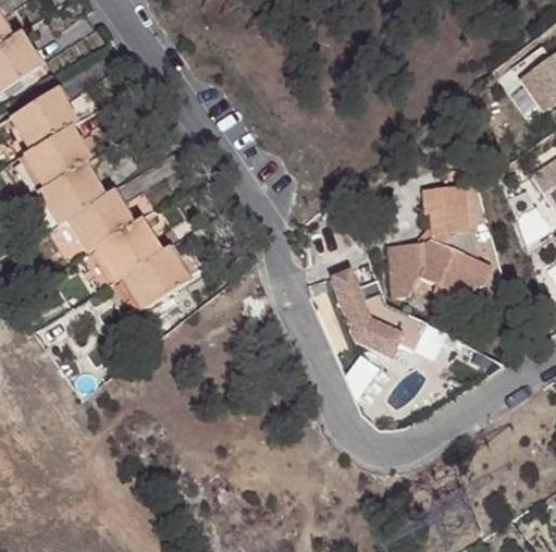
[(0,88),(37,66),(40,73),(47,69),(34,50),(29,53),(15,33),(14,34),(2,15),(0,15),(0,88)]
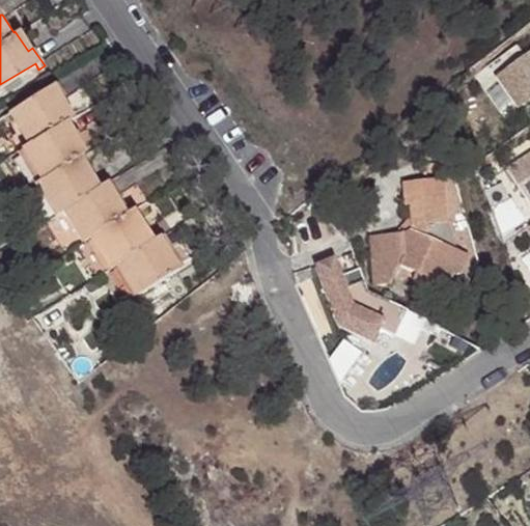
[(529,49),(495,74),(518,106),(529,97),(529,49)]
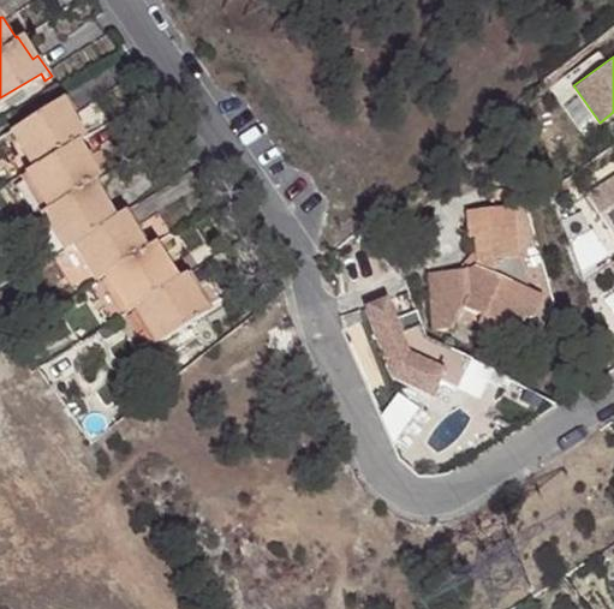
[(65,94),(12,126),(36,162),(27,168),(49,203),(42,208),(66,245),(76,240),(97,276),(107,272),(129,306),(136,303),(158,340),(210,306),(201,291),(197,296),(183,273),(174,278),(162,256),(167,252),(159,238),(153,242),(142,227),(136,231),(123,210),(113,216),(100,195),(105,191),(95,177),(102,171),(93,156),(88,160),(75,139),(82,135),(69,113),(75,109),(65,94)]
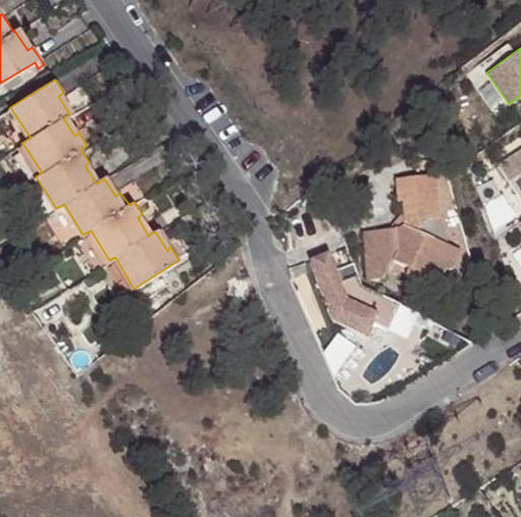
[(520,149),(500,164),(520,195),(520,149)]
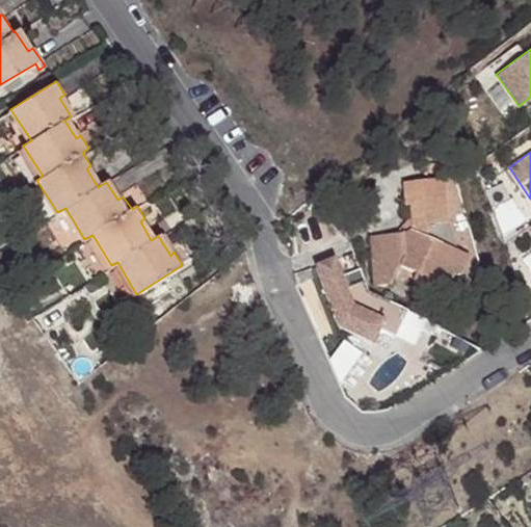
[(466,219),(453,177),(402,180),(406,231),(370,233),(373,282),(392,281),(394,278),(399,263),(416,270),(414,275),(413,279),(445,293),(452,273),(460,272),(469,278),(478,258),(476,257),(425,235),(425,222),(466,219)]
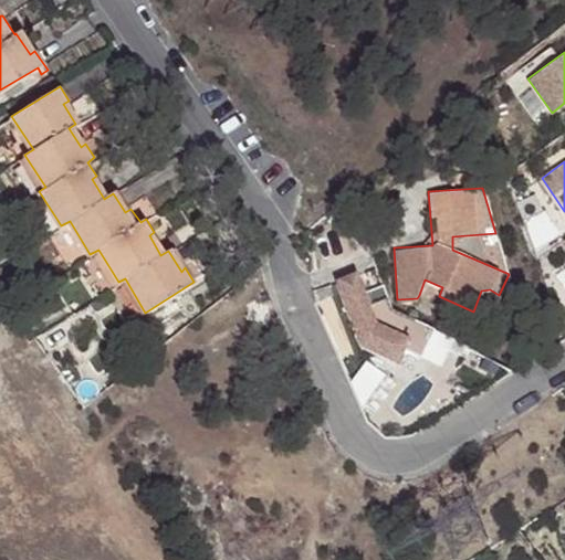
[(506,273),(495,233),(452,236),(452,250),(506,273)]
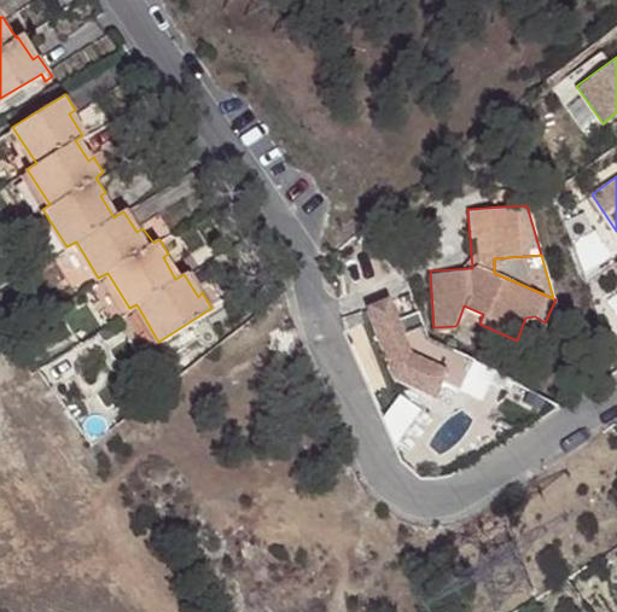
[(386,298),(366,307),(383,348),(385,348),(385,350),(385,354),(388,357),(390,357),(388,360),(395,378),(432,396),(440,379),(459,388),(473,357),(435,339),(426,324),(400,333),(394,318),(386,298)]
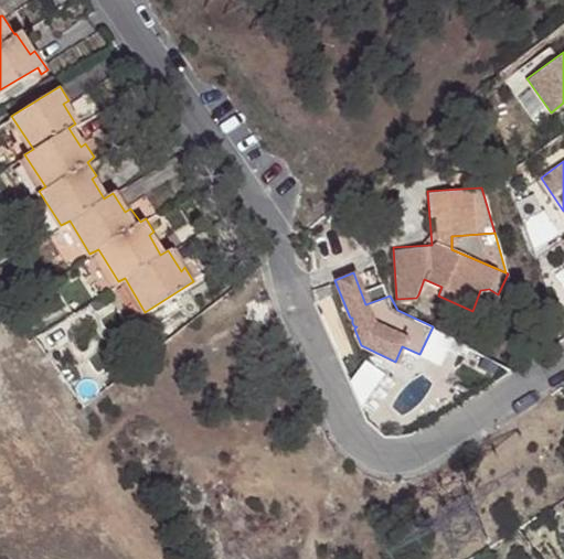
[(424,279),(418,294),(439,292),(442,287),(424,279)]
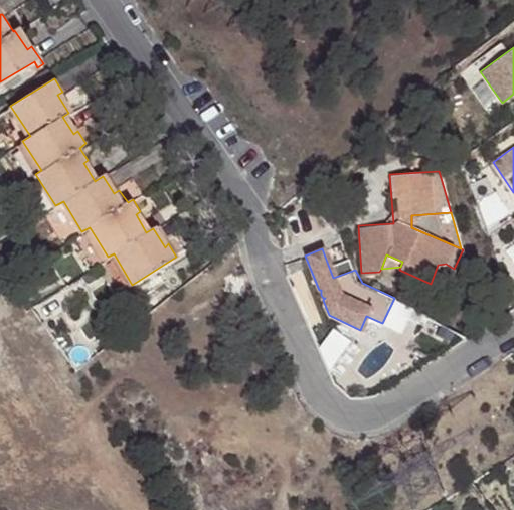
[(349,257),(328,265),(333,278),(355,270),(349,257)]
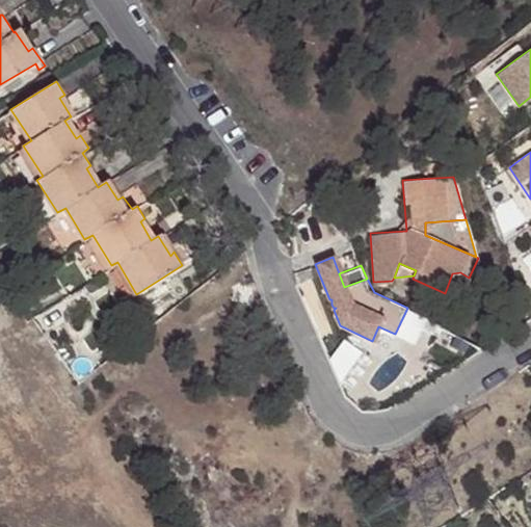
[(452,273),(445,293),(458,299),(469,278),(460,272),(452,273)]
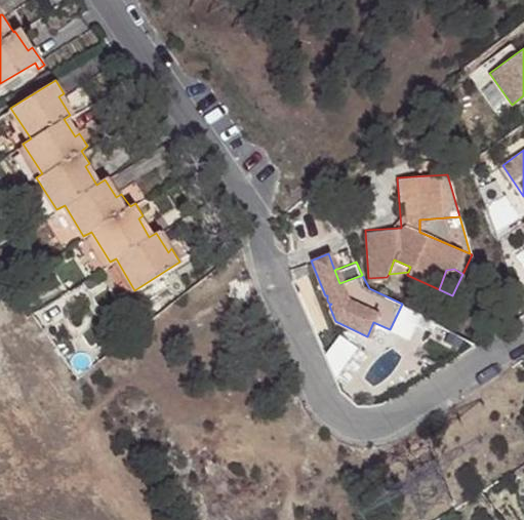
All buildings are outlined.
